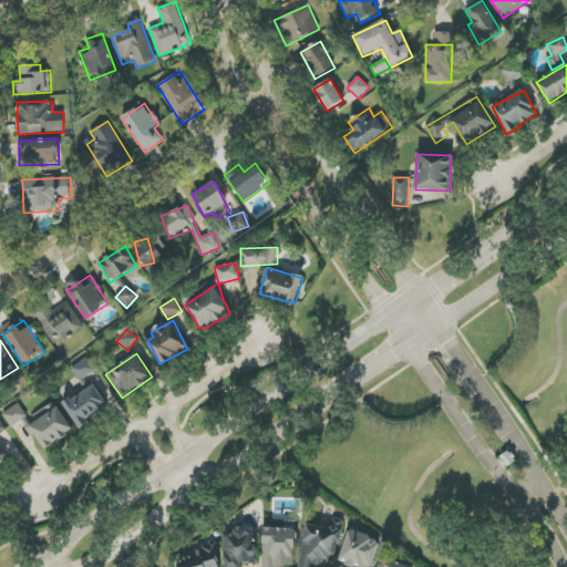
[(81,382),(96,371),(86,357),(71,369),(81,382)]
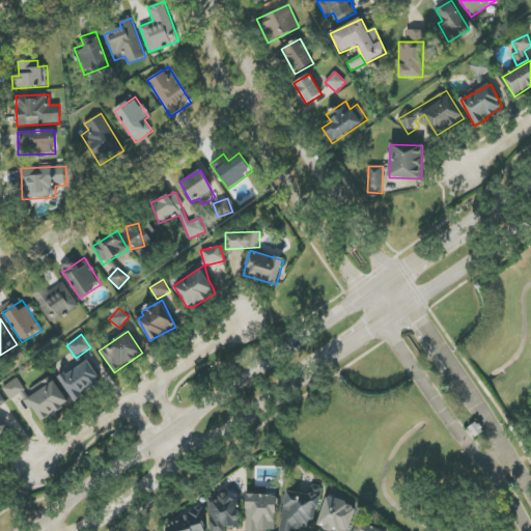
[(59,378),(74,401),(103,383),(87,360),(59,378)]
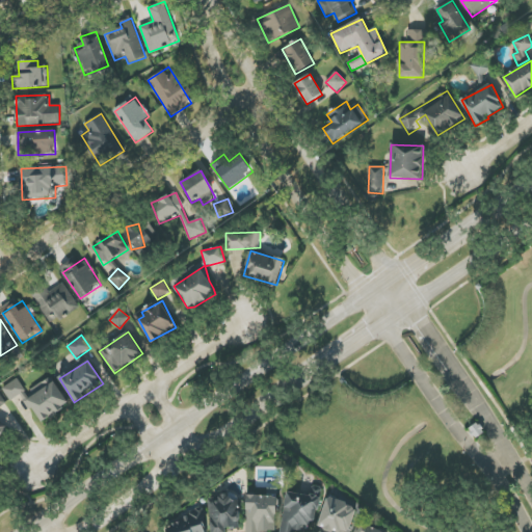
[(9,401),(26,392),(18,378),(2,388),(9,401)]
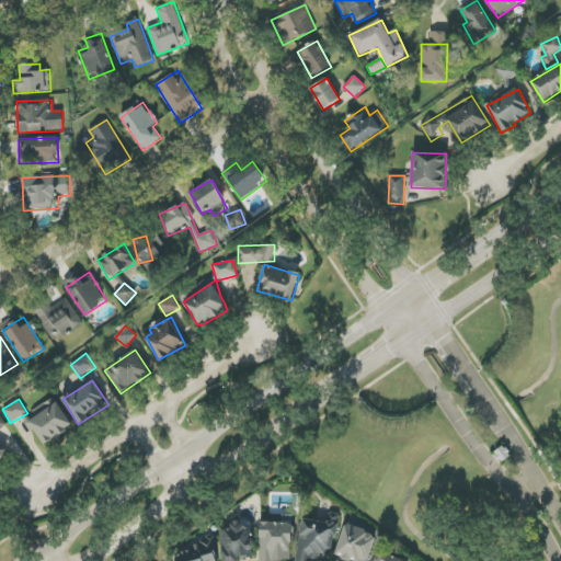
[(29,422),(44,445),(73,426),(58,402),(29,422)]
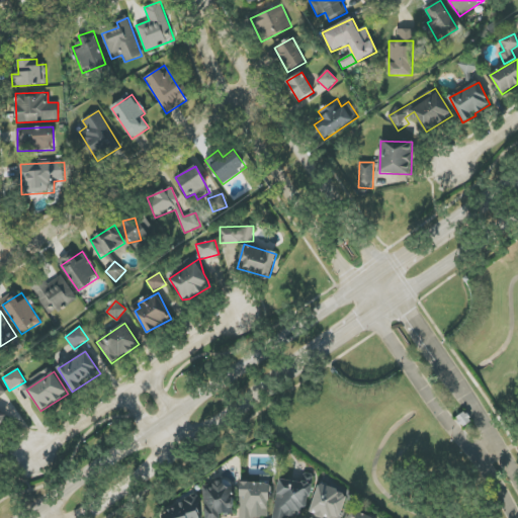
[(279,480),(273,517),(288,517),(289,511),(308,514),(313,475),(304,473),(303,483),(279,480)]
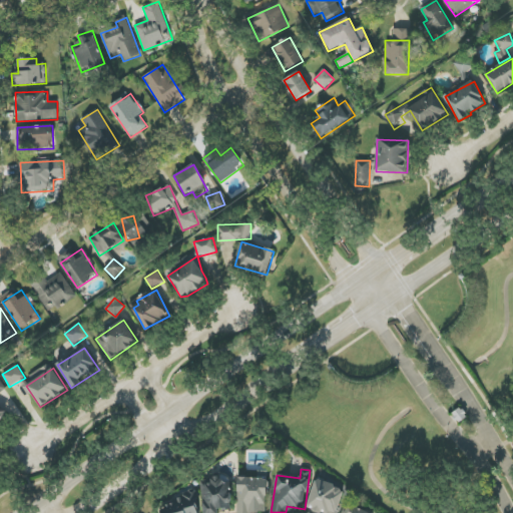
[(232,510),(231,478),(211,479),(211,483),(201,484),(202,512),(218,512),(218,510),(232,510)]
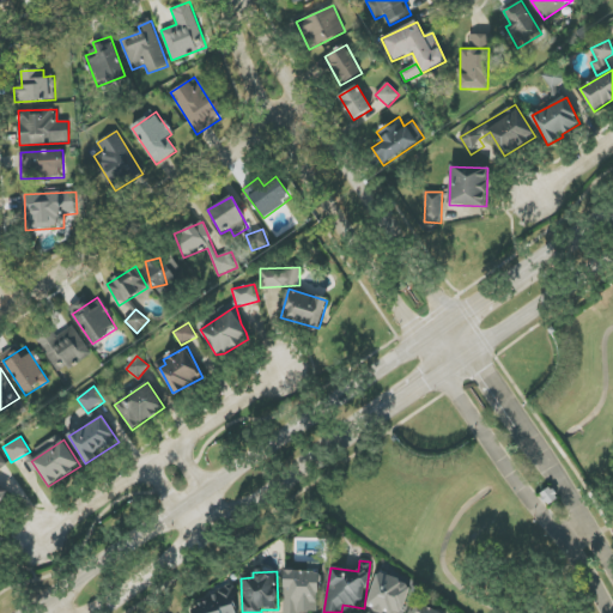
[(317,612),(320,571),(285,571),(284,612),(317,612)]
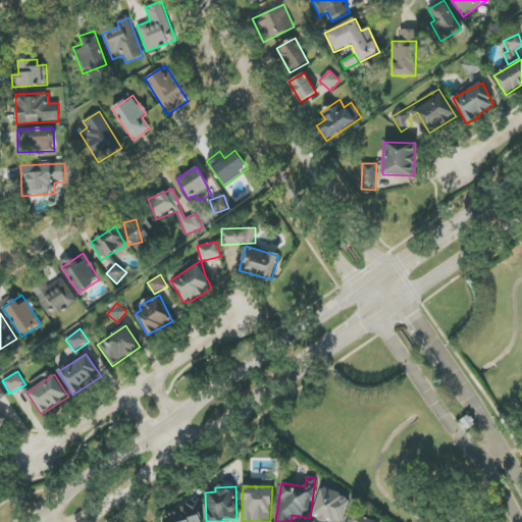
[(341,521),(348,496),(320,489),(314,518),(318,519),(317,521),(341,521)]
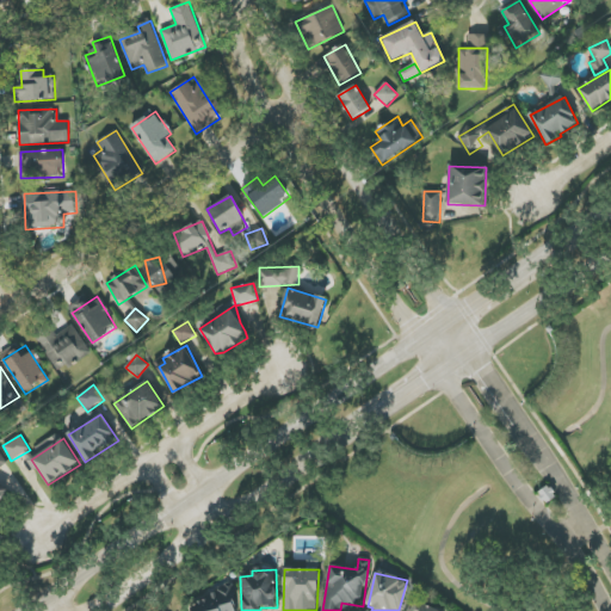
[(192,610),(238,610),(233,590),(190,600),(192,610)]
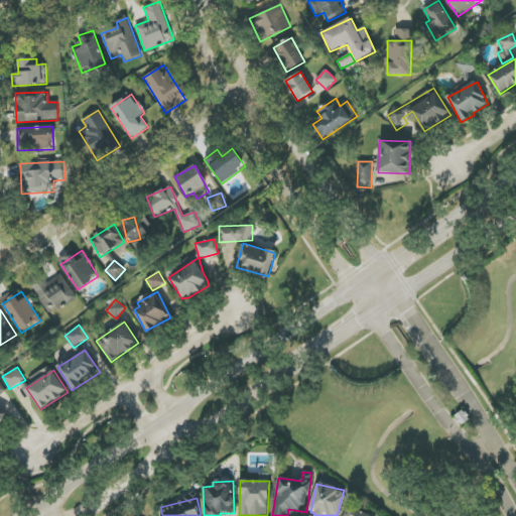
[(347,515),(368,515),(355,506),(347,515)]
